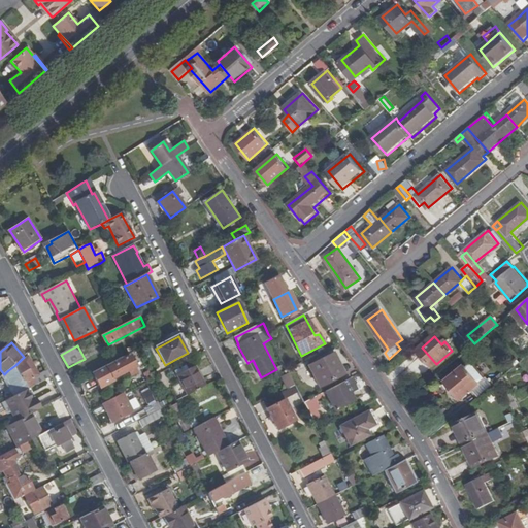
[(333,354),(309,366),(321,387),(344,373),(333,354)]
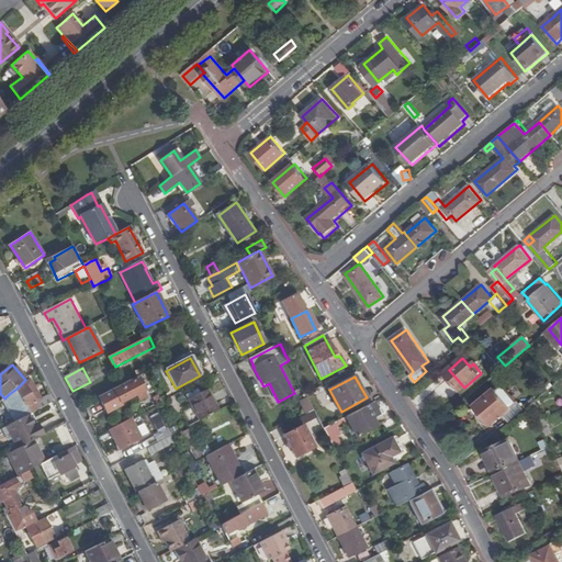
[(112,391),(99,397),(107,412),(137,396),(141,402),(148,397),(139,380),(114,394),(112,391)]
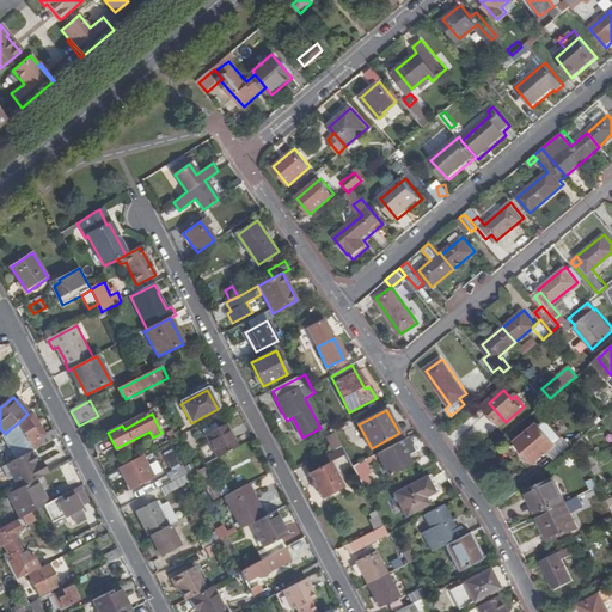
[(28,418),(18,423),(10,429),(20,450),(14,452),(18,459),(30,453),(60,438),(56,432),(38,440),(28,418)]
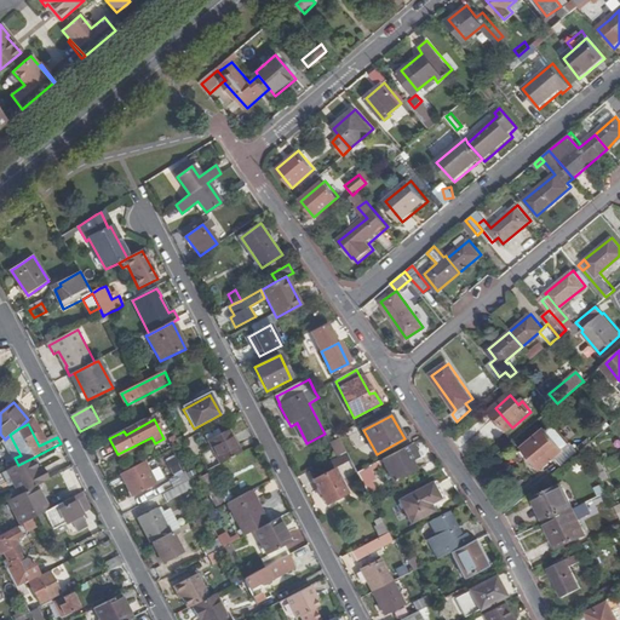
[(557,457),(564,465),(580,452),(556,425),(549,431),(546,428),(516,454),(534,475),(557,457)]
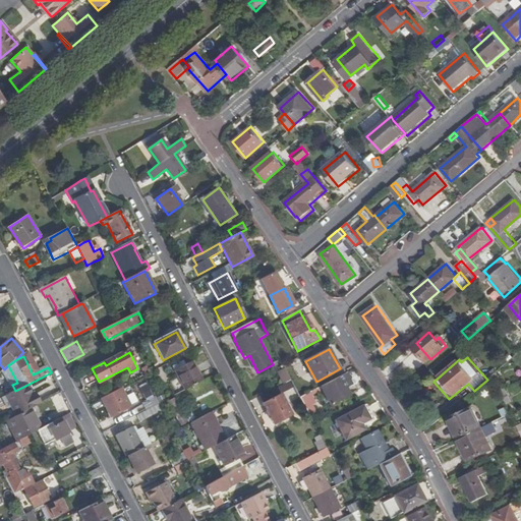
[(184,362),(182,358),(171,364),(173,368),(184,362)]
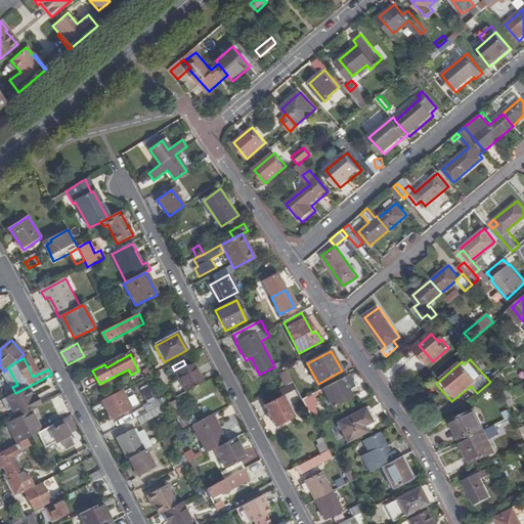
[(174,370),(186,395),(206,385),(194,364),(187,369),(185,364),(174,370)]
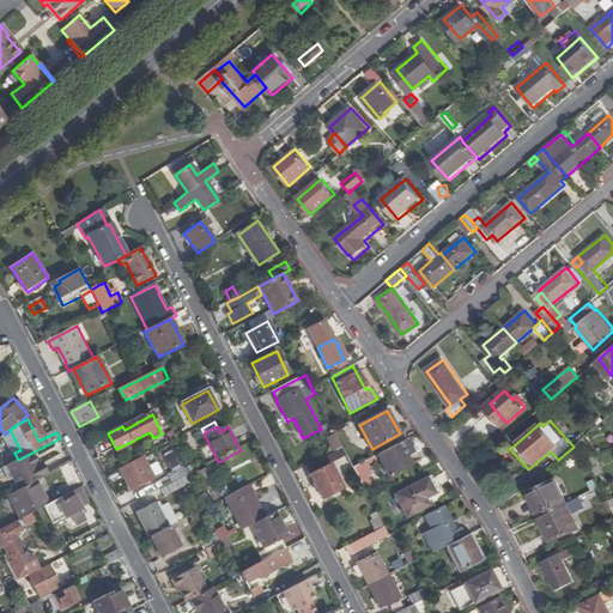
[(328,438),(335,451),(344,448),(337,435),(328,438)]
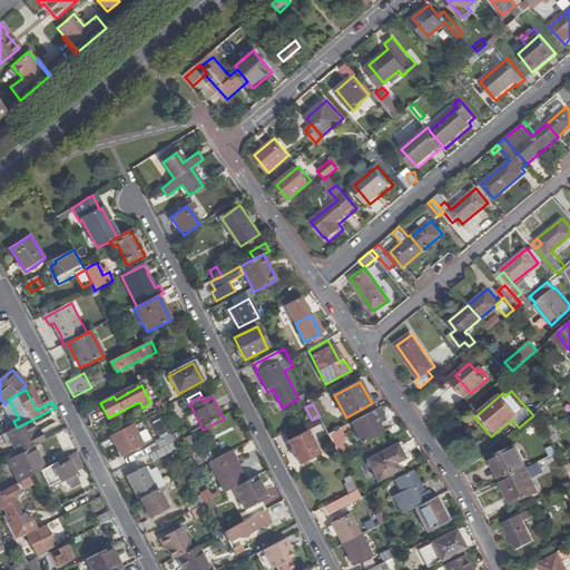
[(381,411),(353,424),(363,444),(382,434),(377,425),(386,422),(381,411)]
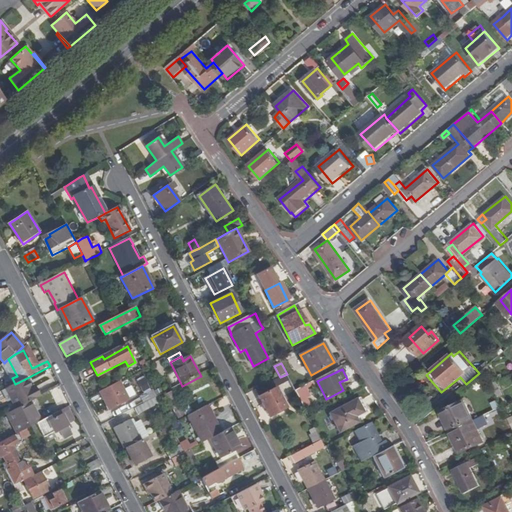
[(276,388),(291,381),(287,374),(280,377),(256,390),(269,415),(276,412),(277,415),(288,409),(276,388)]
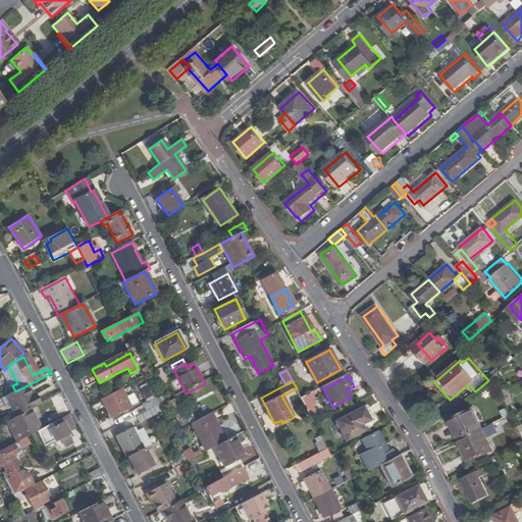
[(32,397),(25,386),(15,392),(6,397),(16,418),(32,410),(39,406),(34,396),(32,397)]
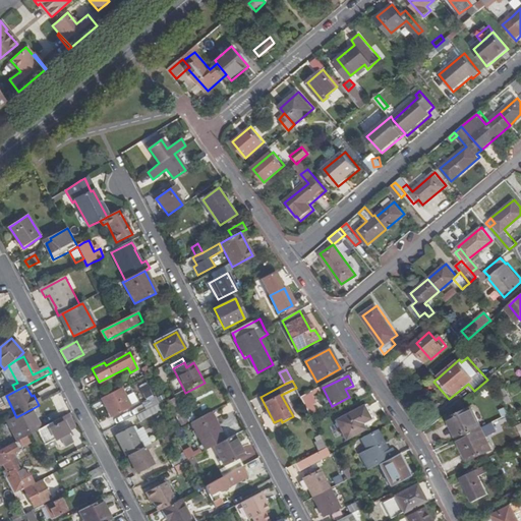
[(520,413),(508,388),(503,390),(513,412),(515,415),(520,413)]
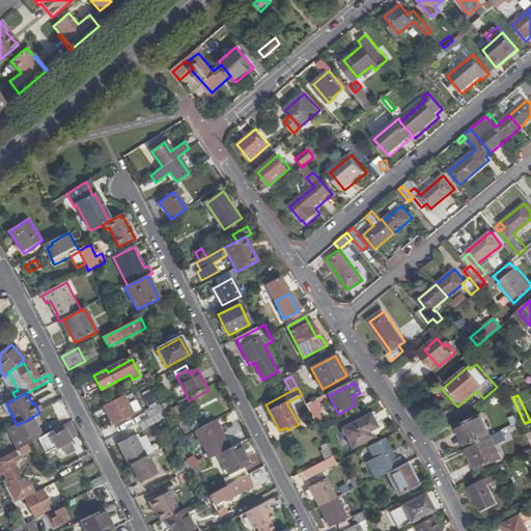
[(134,417),(123,398),(105,409),(114,428),(134,417)]
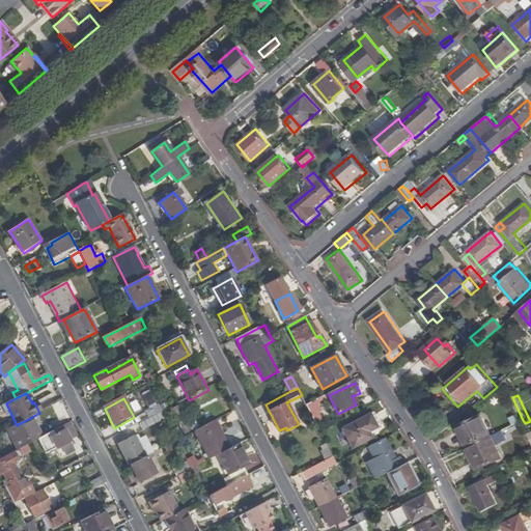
[(313,420),(325,415),(317,398),(306,404),(313,420)]
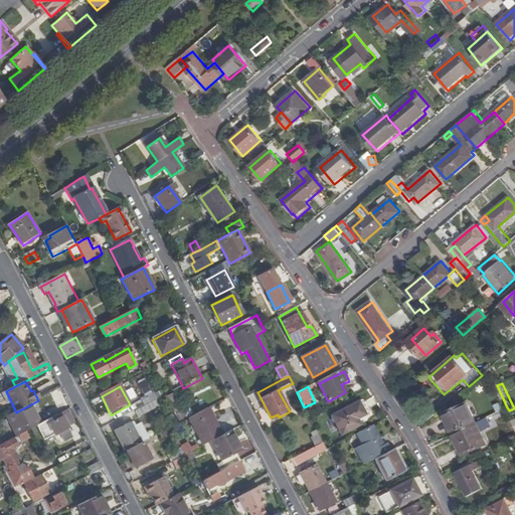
[(142,401),(145,407),(158,401),(159,400),(155,394),(142,401)]
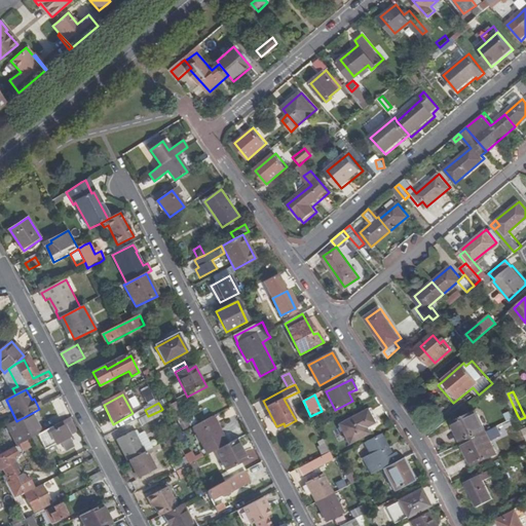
[(179,404),(172,408),(183,429),(190,426),(179,404)]
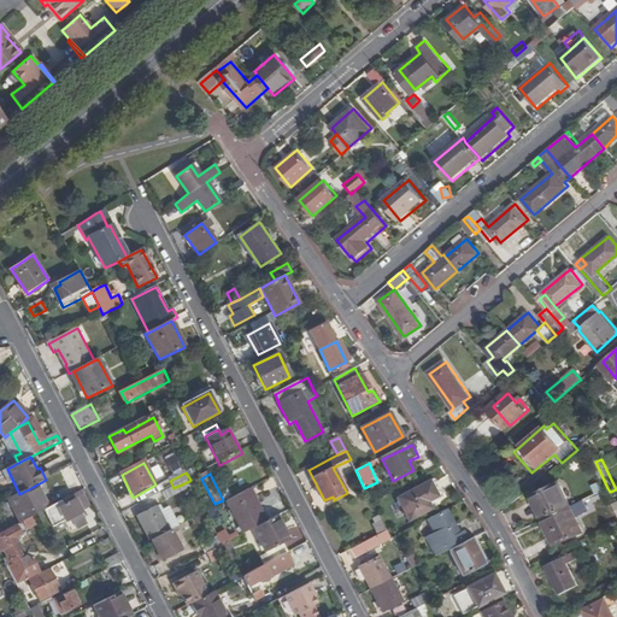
[(172,499),(193,488),(189,481),(174,488),(169,491),(172,499)]
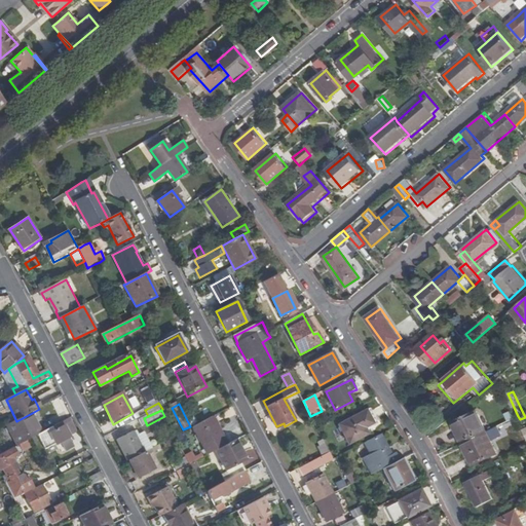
[(366,411),(338,425),(348,445),(364,437),(361,430),(373,423),(366,411)]
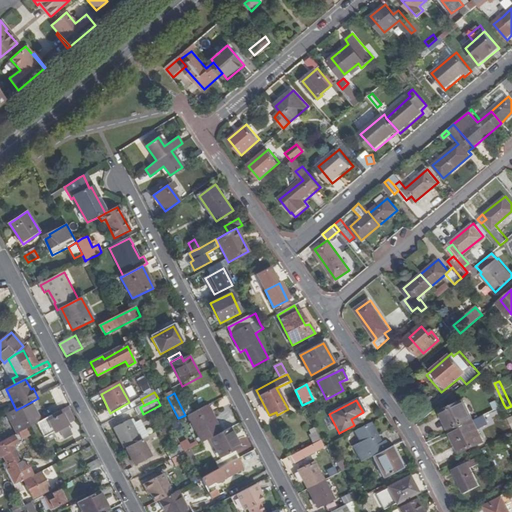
[(41,422),(31,402),(16,410),(10,413),(20,433),(27,429),(28,429),(35,425),(41,422)]
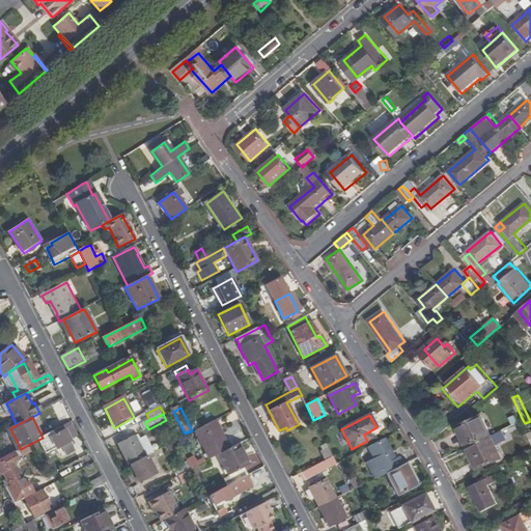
[(460,428),(469,446),(492,436),(483,418),(460,428)]
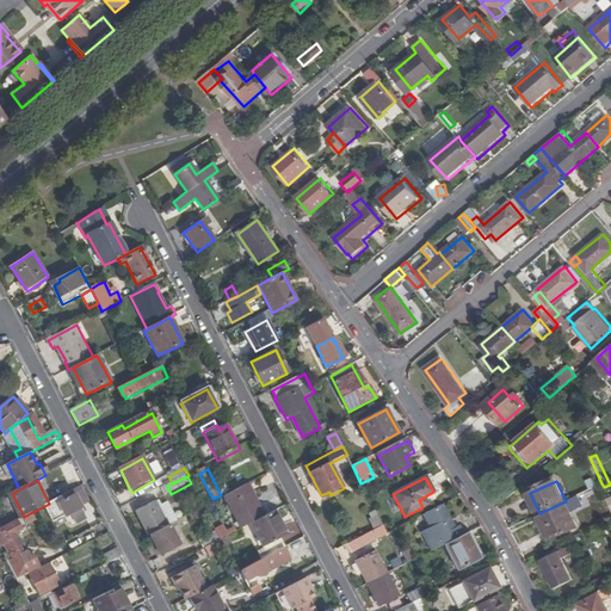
[(264,517),(247,486),(224,498),(241,529),(252,524),(264,517)]
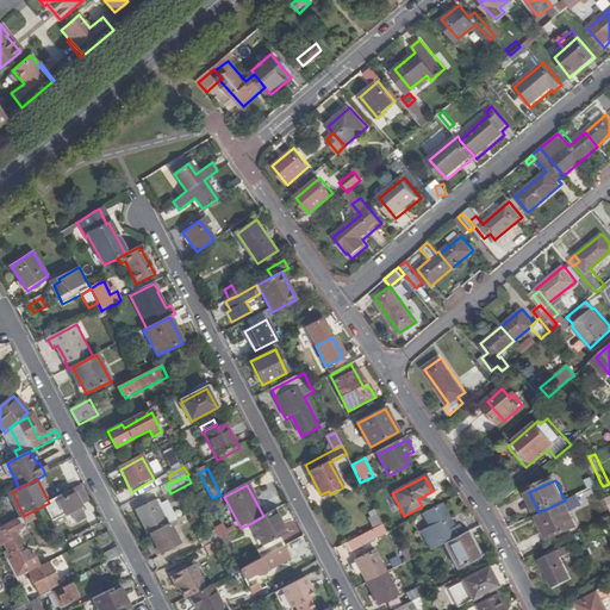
[(49,503),(42,506),(50,522),(68,514),(74,524),(85,518),(79,506),(88,502),(81,486),(56,498),(49,503)]
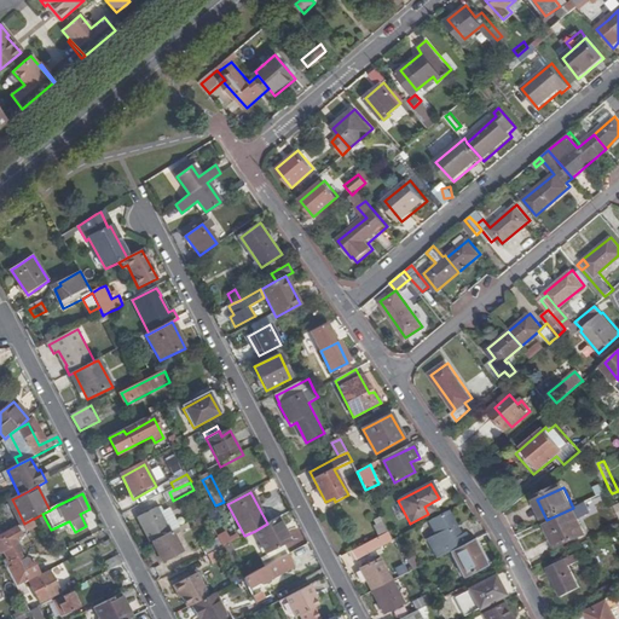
[(208,501),(201,504),(207,515),(214,512),(208,501)]
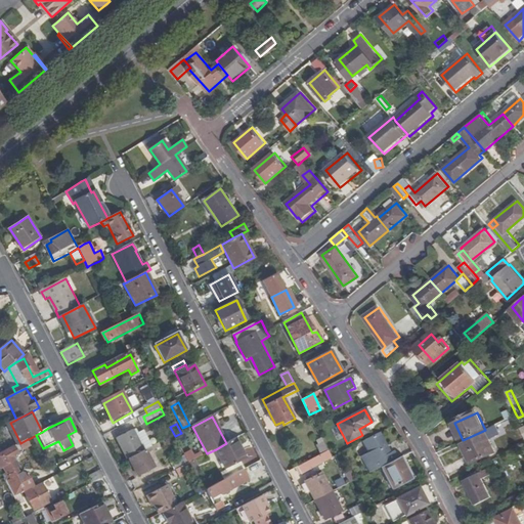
[(118,439),(129,461),(130,460),(146,450),(153,447),(144,431),(139,434),(137,429),(118,439)]
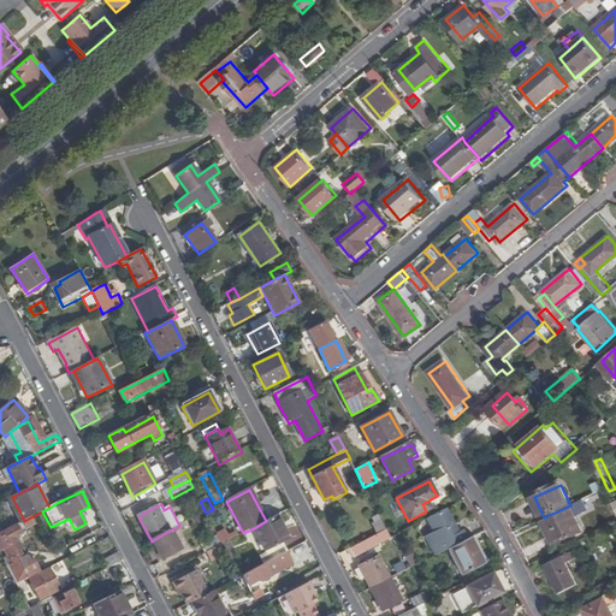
[(582,532),(570,505),(544,517),(556,544),(582,532)]
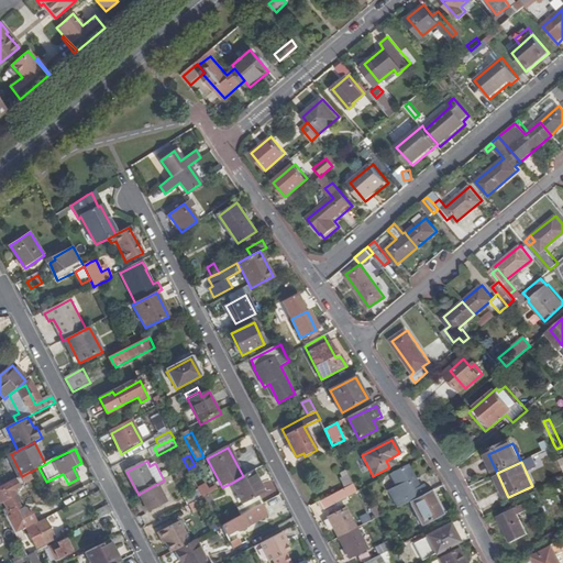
[(420,486),(408,464),(393,472),(399,484),(389,489),(399,507),(411,501),(429,492),(424,485),(420,486)]
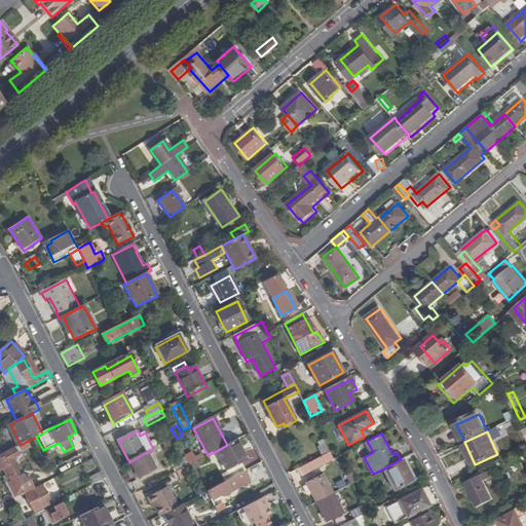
[(11,481),(6,484),(14,499),(22,496),(26,493),(37,488),(32,479),(30,480),(28,477),(22,475),(16,463),(20,455),(25,452),(24,450),(31,447),(28,441),(21,445),(0,455),(0,471),(5,468),(11,481)]
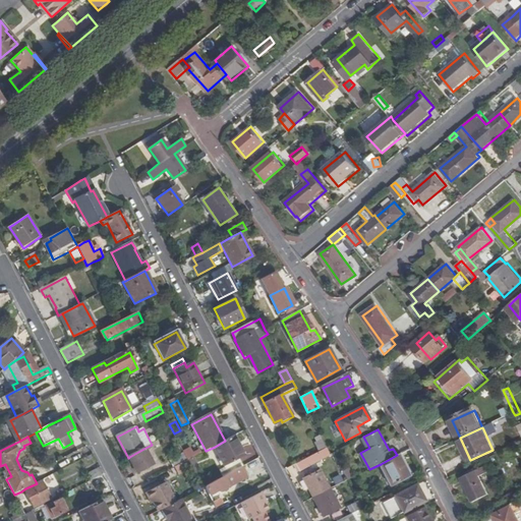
[(244,457),(234,437),(225,441),(215,447),(225,467),(244,457)]
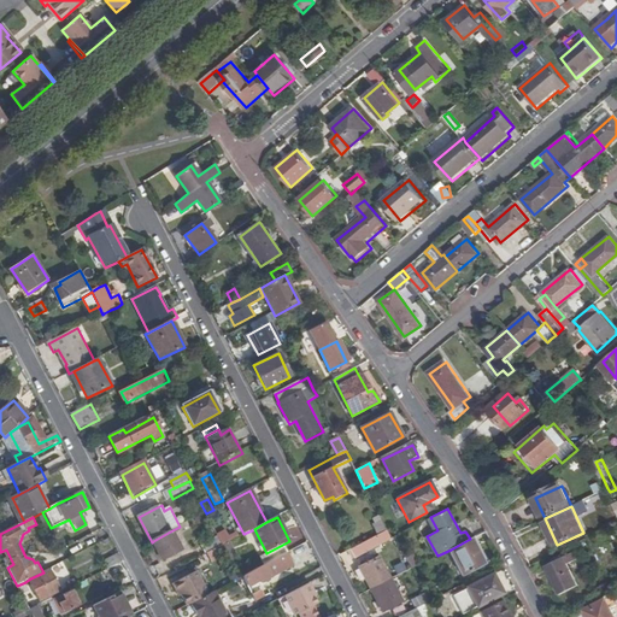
[(372,523),(378,535),(387,530),(381,518),(372,523)]
